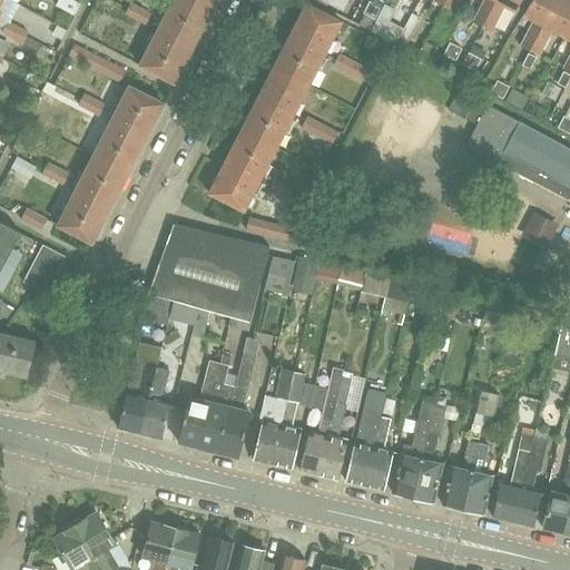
[(74,0),(58,0),(56,5),(74,15),(80,3),(74,0)]
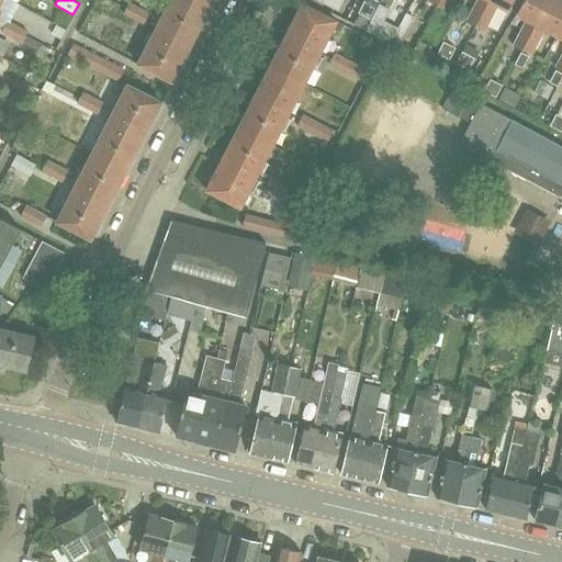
[(172,80),(206,13),(180,0),(169,0),(137,63),(172,80)]
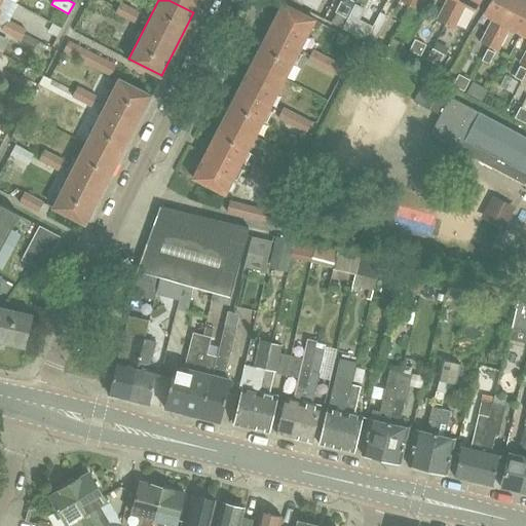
[(168,0),(193,12),(199,0),(168,0)]
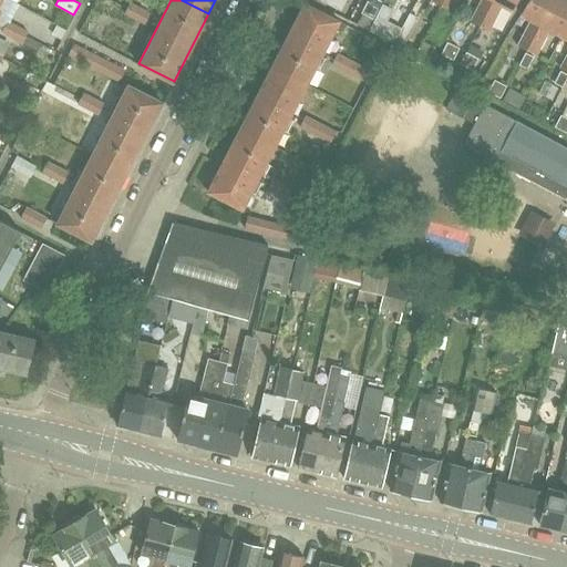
[(309,0),(328,10),(332,0),(309,0)]
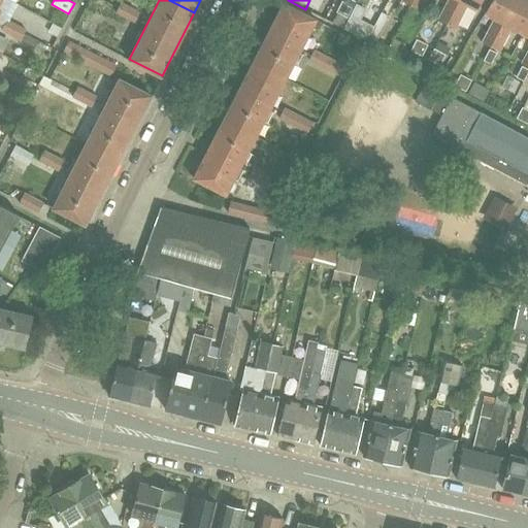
[(309,0),(305,9),(316,14),(323,0),(309,0)]
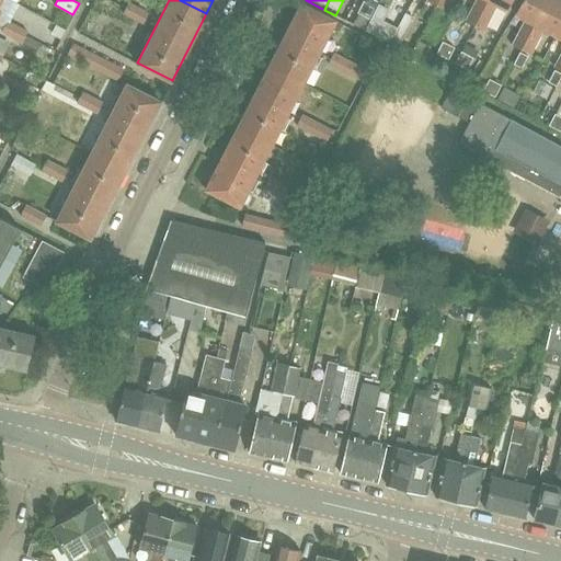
[(453,0),(439,0),(437,6),(447,11),(453,0)]
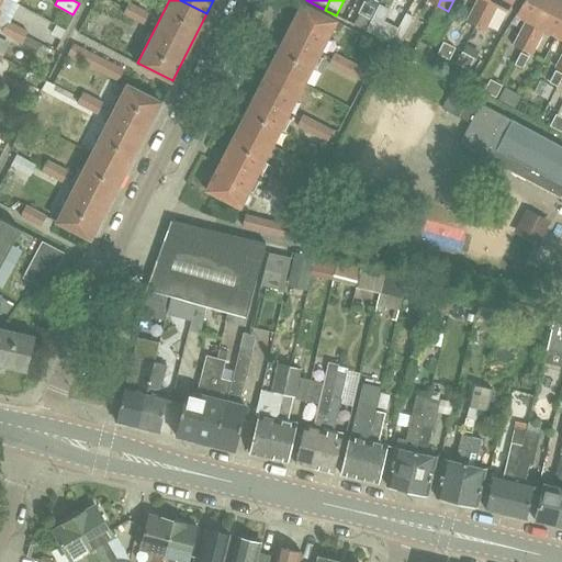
[(478,0),(468,21),(479,26),(491,0),(478,0)]
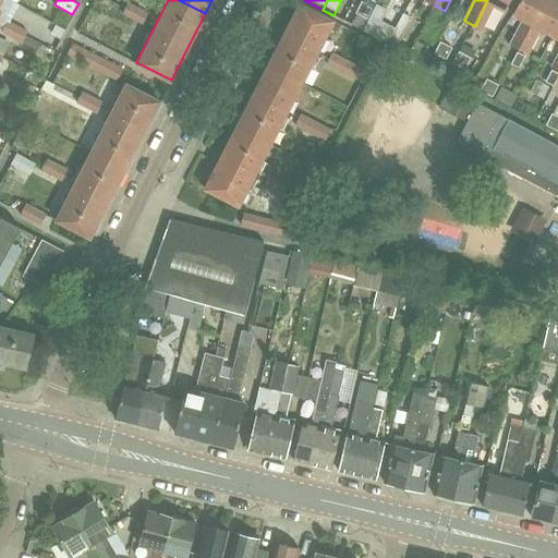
[(510,0),(487,0),(475,26),(482,31),(495,5),(506,11),(510,0)]
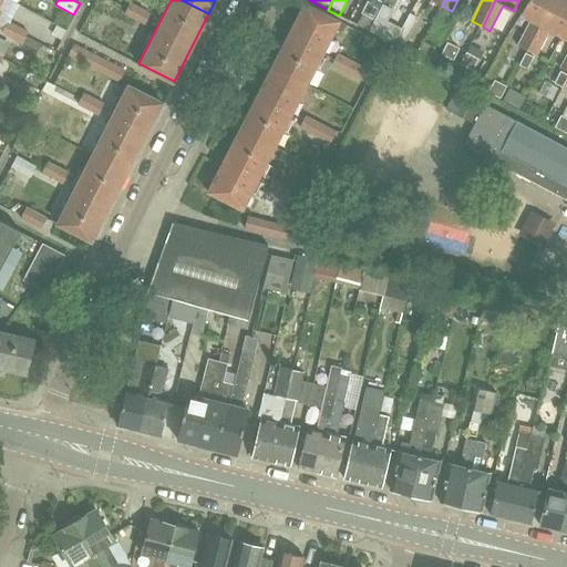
[(532,20),(523,35),(518,45),(527,51),(554,0),(528,0),(521,14),(532,20)]
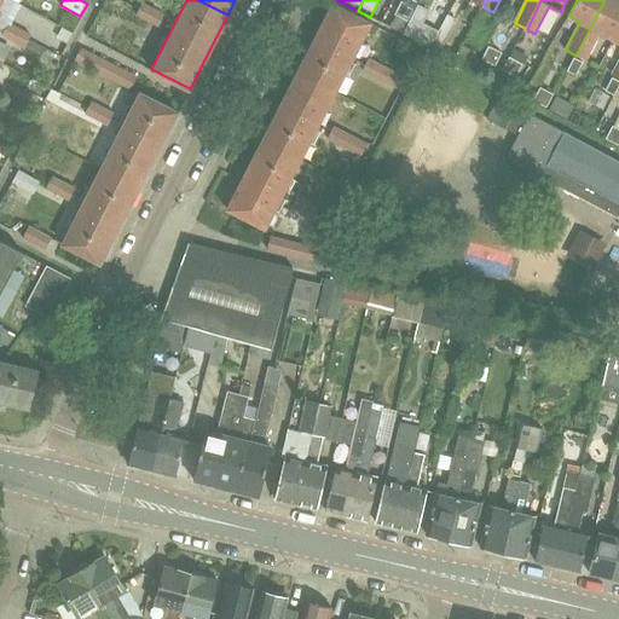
[(618,29),(618,0),(605,0),(576,56),(586,61),(593,50),(601,33),(612,38),(614,39),(618,29)]
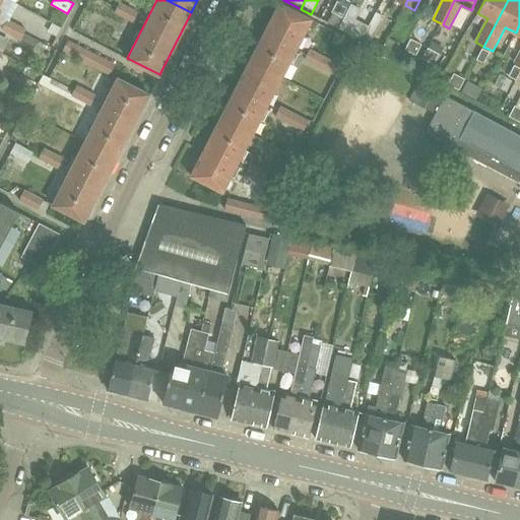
[(138,10),(129,6),(119,1),(114,13),(132,22),(138,10)]
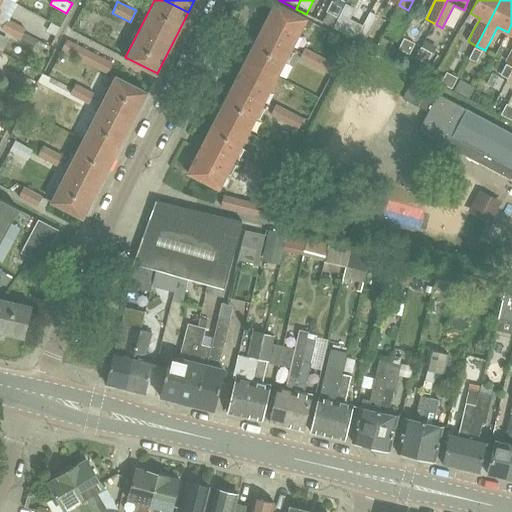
[(326,12),(337,17),(339,12),(342,6),(332,1),(326,12)]
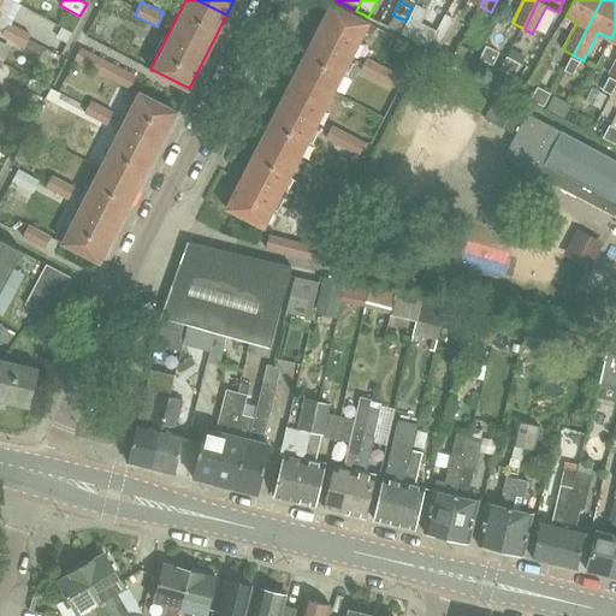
[(313,39),(350,57),(368,23),(331,4),(313,39)]
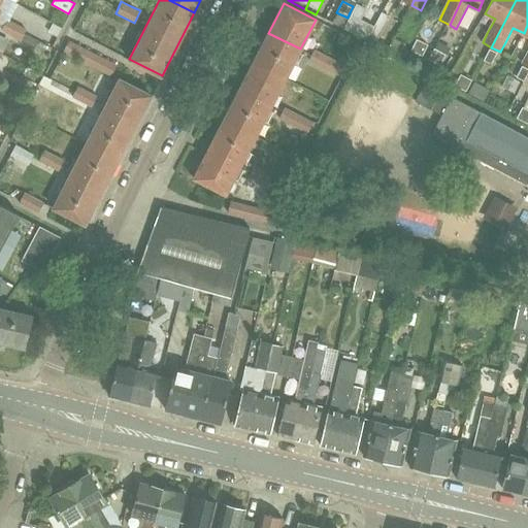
[(348,18),(342,28),(367,39),(369,35),(373,26),(360,20),(365,9),(355,4),(353,6),(350,12),(348,18)]
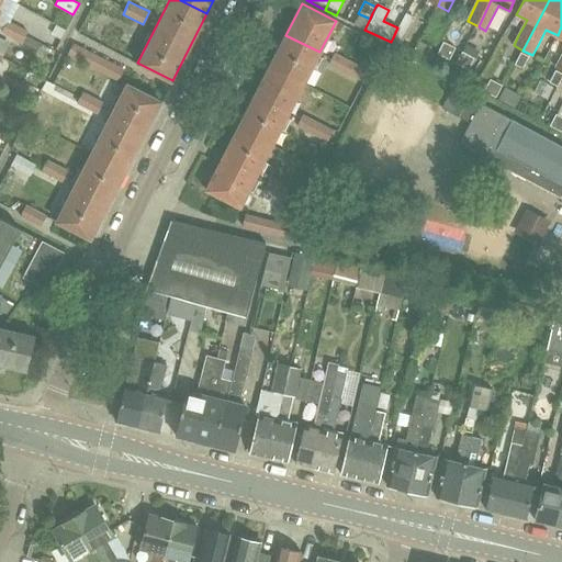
[(393,37),(403,42),(414,19),(405,13),(397,27),(393,37)]
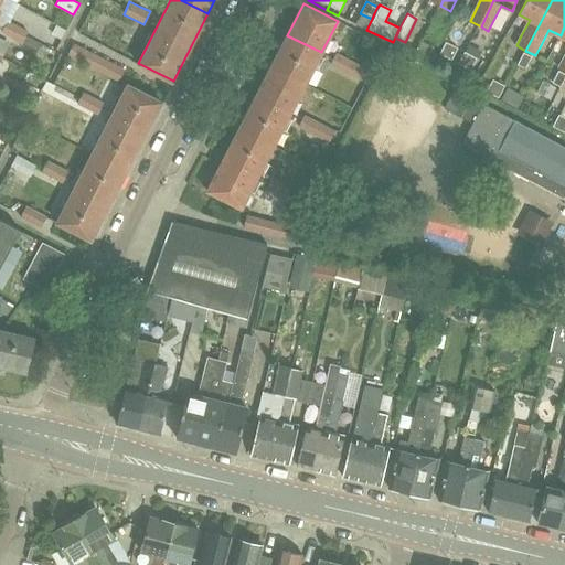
[(1,32),(11,38),(18,25),(8,20),(1,32)]
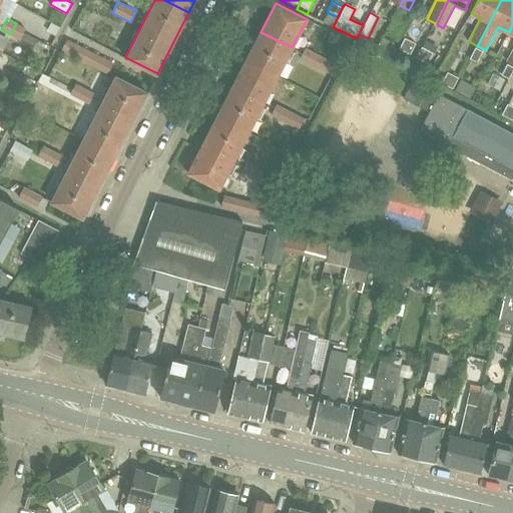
[(25,28),(16,23),(10,34),(19,39),(25,28)]
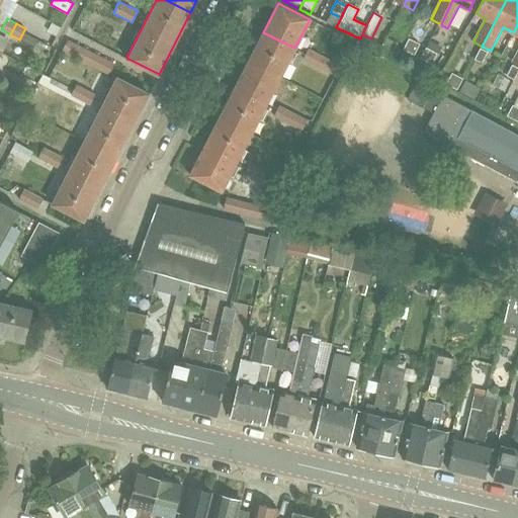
[(279,77),(294,48),(263,32),(249,61),(279,77)]
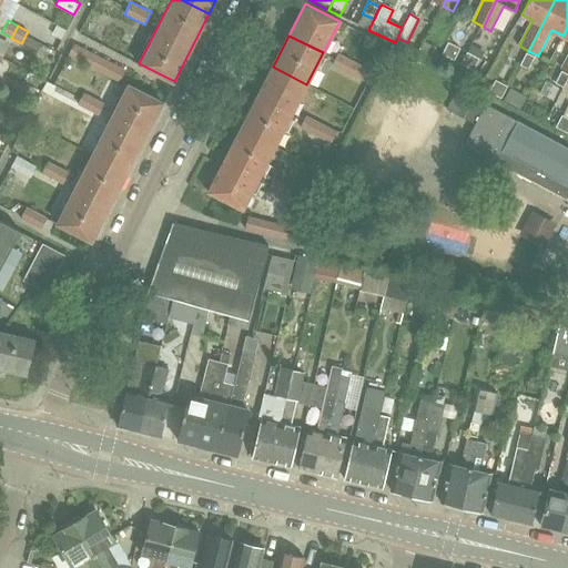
[(423,42),(417,53),(429,60),(435,48),(423,42)]
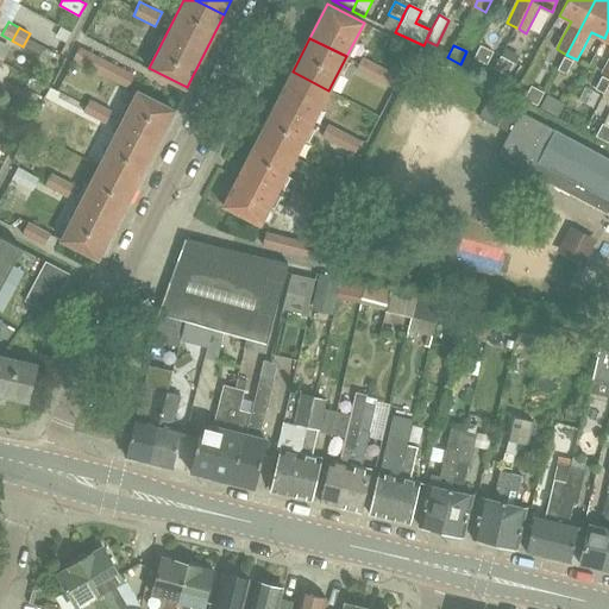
[(479,45),(473,58),(487,64),(494,52),(479,45)]
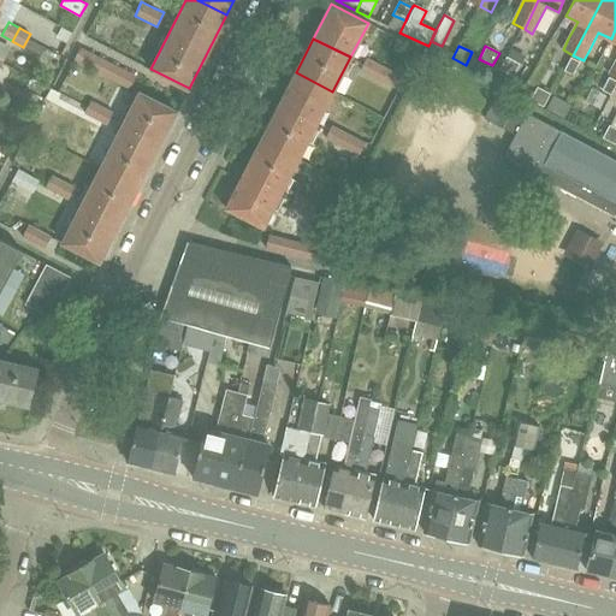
[(77,61),(88,66),(94,55),(83,49),(77,61)]
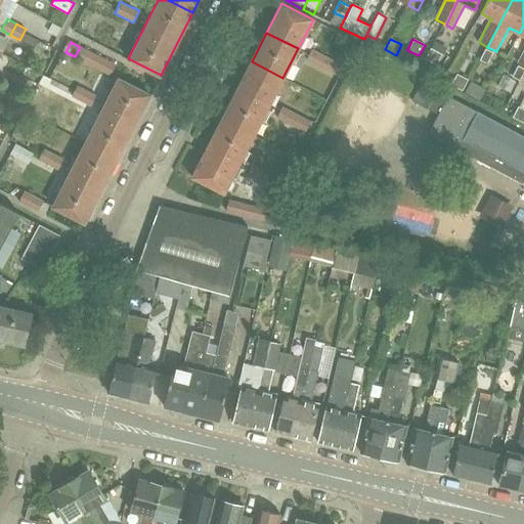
[(89,51),(80,47),(75,56),(78,58),(84,61),(89,51)]
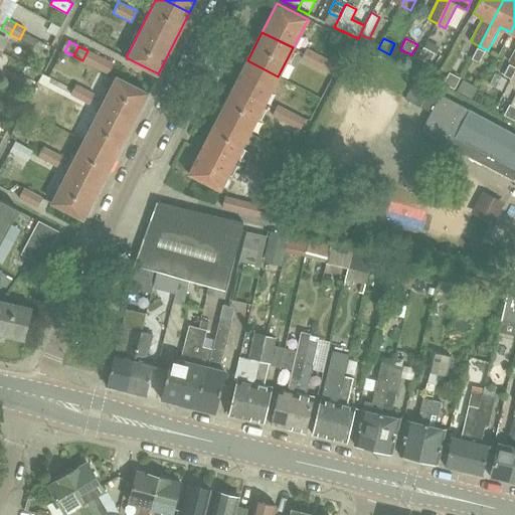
[(428,63),(435,53),(423,47),(417,58),(428,63)]
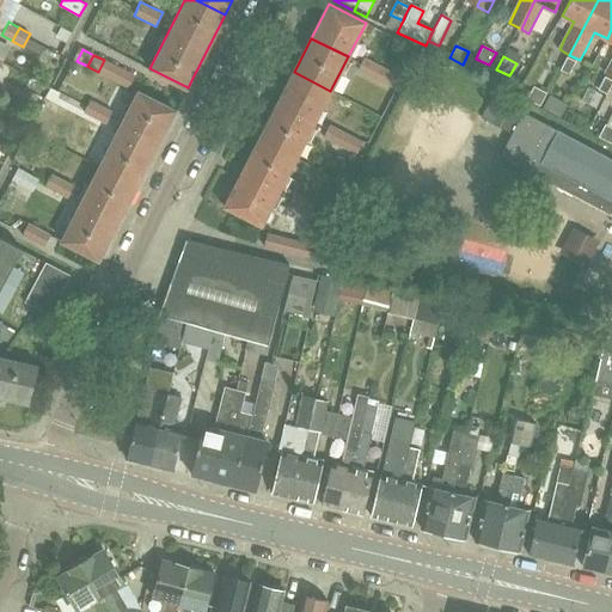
[(567,56),(560,69),(569,74),(575,61),(567,56)]
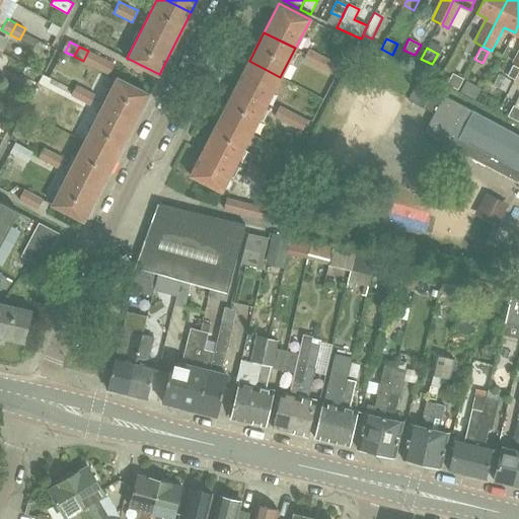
[(316,67),(322,56),(308,49),(302,60),(316,67)]
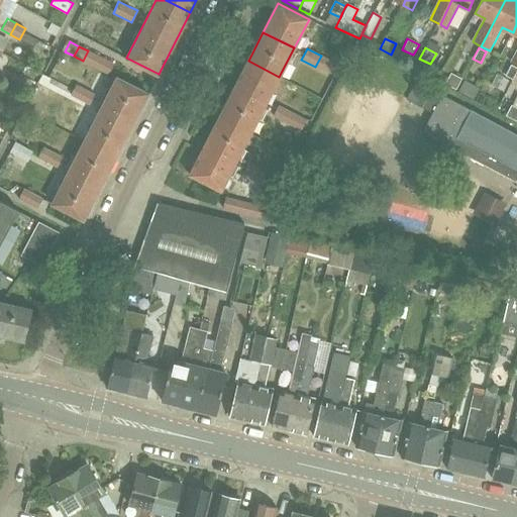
[(88,50),(83,61),(92,65),(97,56),(88,50)]
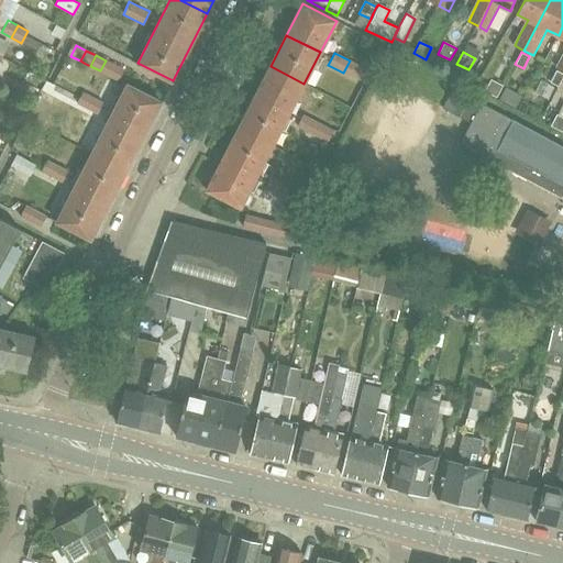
[(106,61),(100,70),(110,76),(116,65),(106,61)]
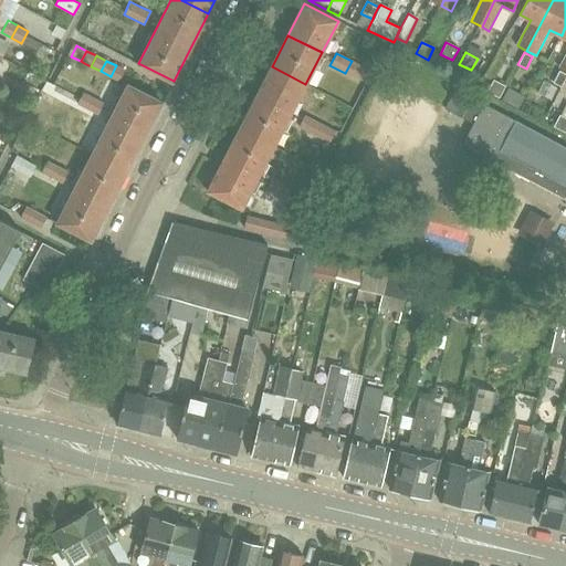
[(367,69),(352,61),(345,73),(362,81),(367,69)]
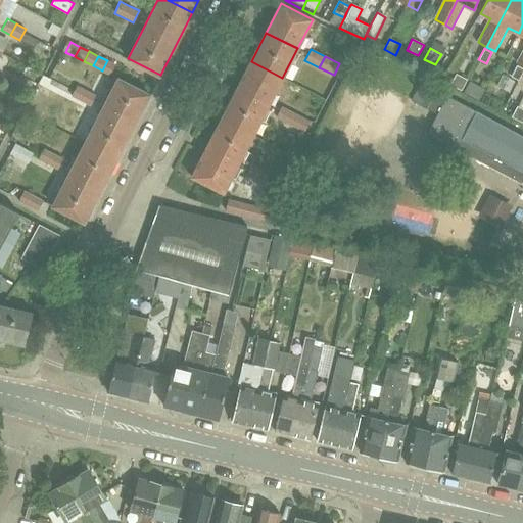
[(111,75),(116,65),(107,60),(102,70),(111,75)]
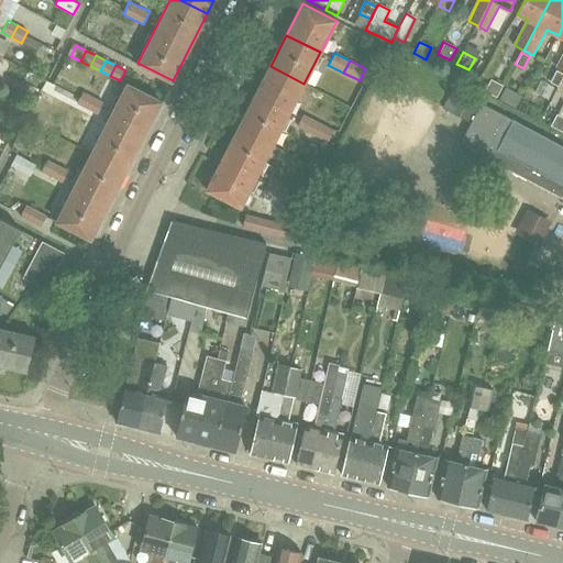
[(288,114),(304,84),(271,66),(254,97),(288,114)]
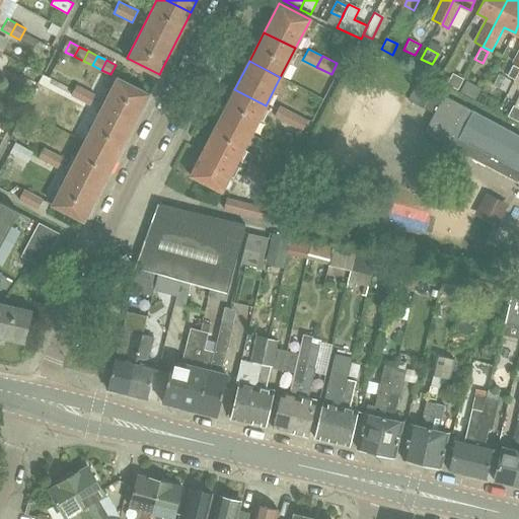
[(518,68),(513,65),(507,76),(514,80),(518,70),(518,68)]
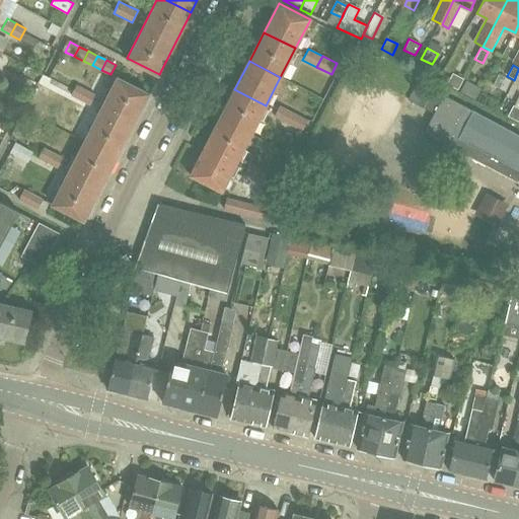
[(499,75),(493,85),(504,90),(510,80),(499,75)]
